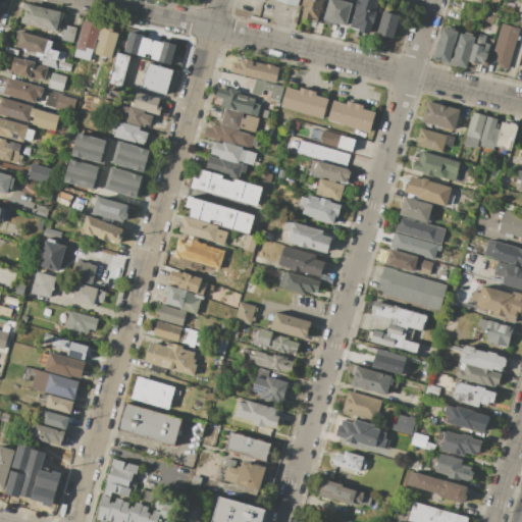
[(303,0),(322,0),(318,19),(313,17),(312,20),(301,18),(304,6),(302,5),(303,0)]
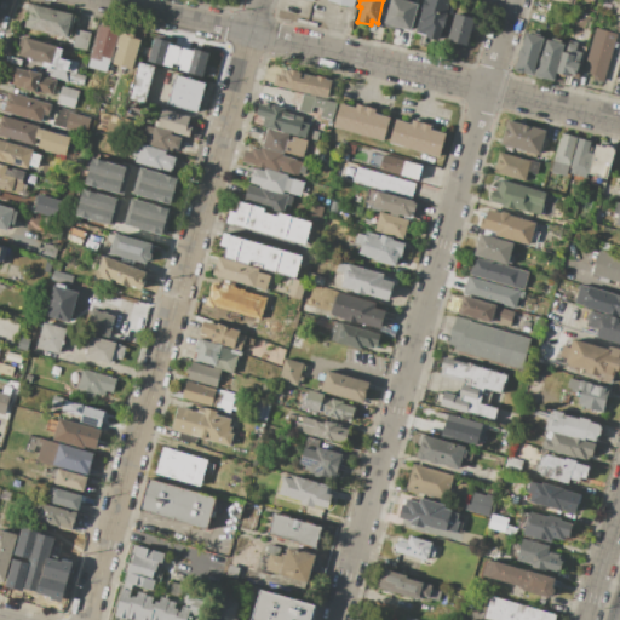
[(405,0),(418,4),(411,30),(401,28),(400,30),(384,26),(391,0),(405,0)]
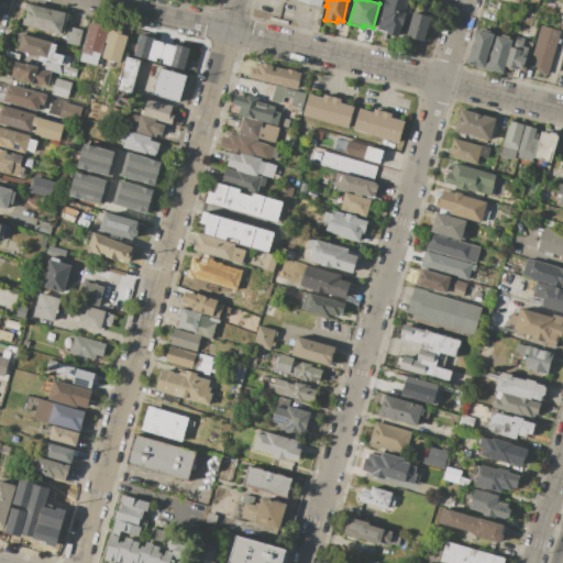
[(409,0),(403,25),(400,25),(398,36),(377,31),(384,9),(383,8),(384,0),(409,0)]
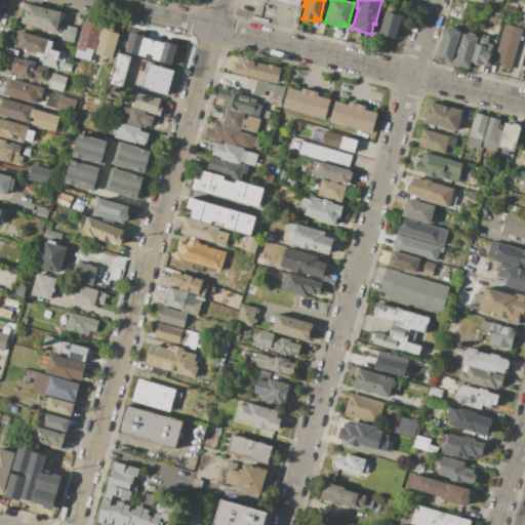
[(26,3),(64,12),(58,32),(21,24),(23,16),(24,16),(25,11),(24,11),(26,3)]
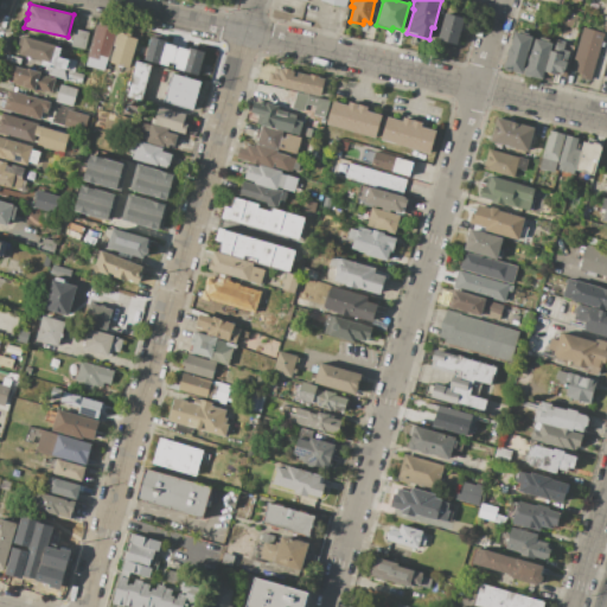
[(465,18),(457,45),(438,39),(446,12),(465,18)]
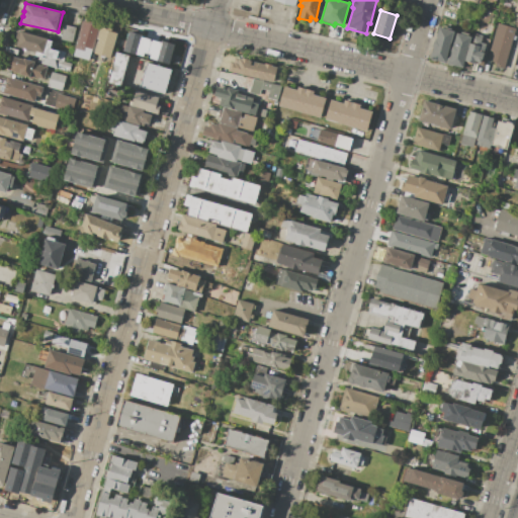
[(101,24),(93,50),(92,49),(90,57),(74,52),(83,19),(101,24)]
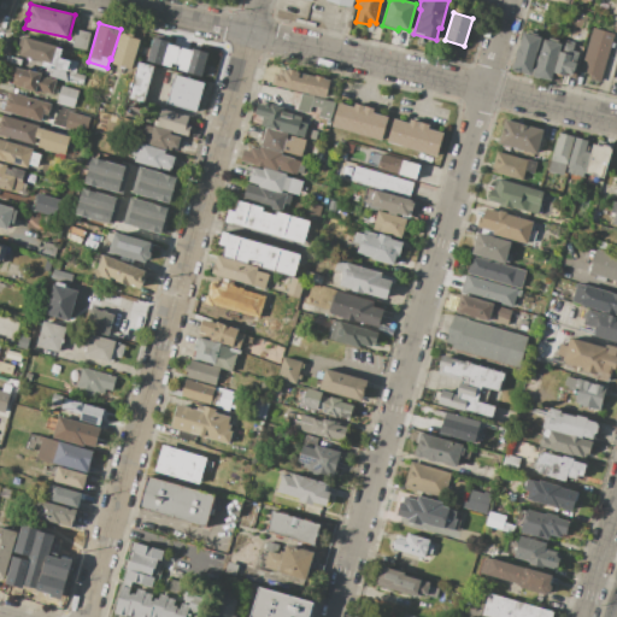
[(90,33),(86,51),(71,47),(77,28),(90,33)]
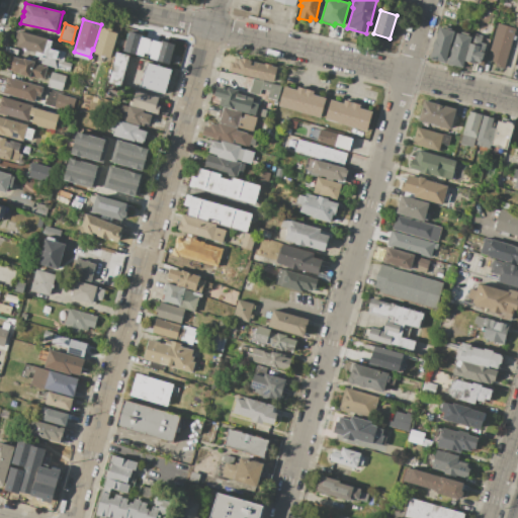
[(484,61),(488,45),(496,23),(516,28),(506,67),(484,61)]
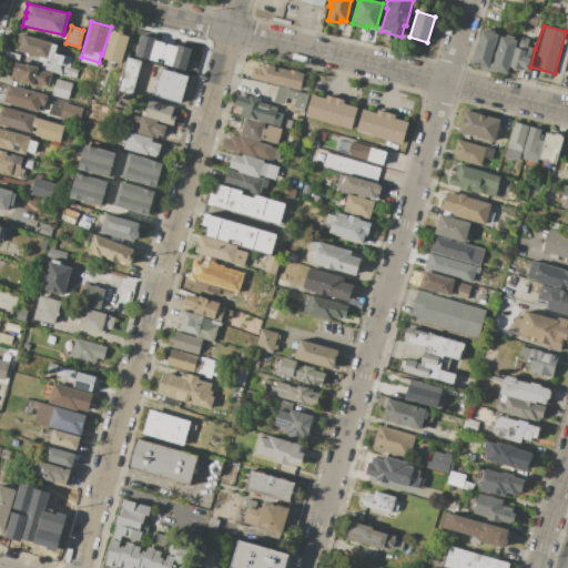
[(130,36),(122,64),(103,59),(108,43),(107,43),(111,28),(123,31),(123,33),(130,36)]
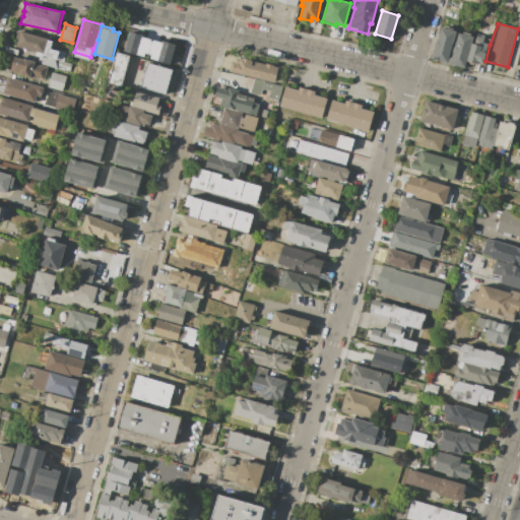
[(457,33),(440,27),(431,60),(449,65),(457,33)]
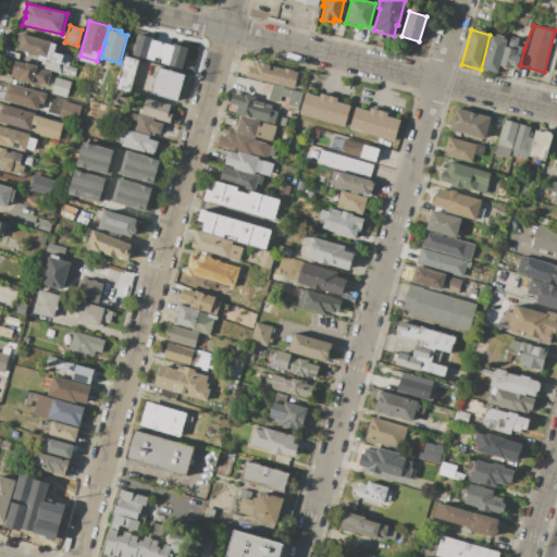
[(184,71),(189,46),(136,33),(130,58),(184,71)]
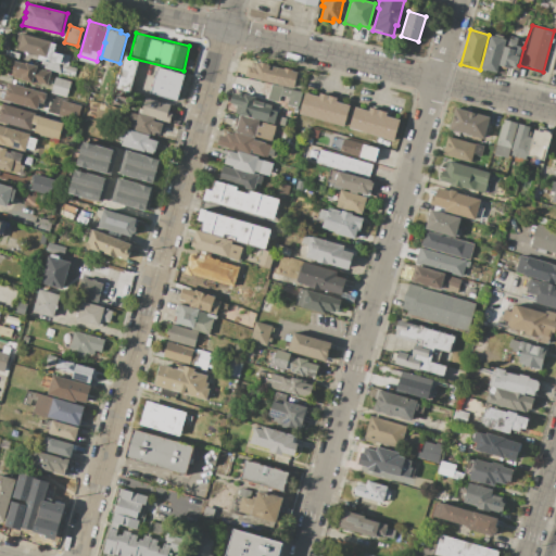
[(23,34),(55,43),(53,52),(51,60),(47,59),(46,62),(38,60),(39,57),(17,50),(21,41),(16,40),(19,34),(23,35),(23,34)]
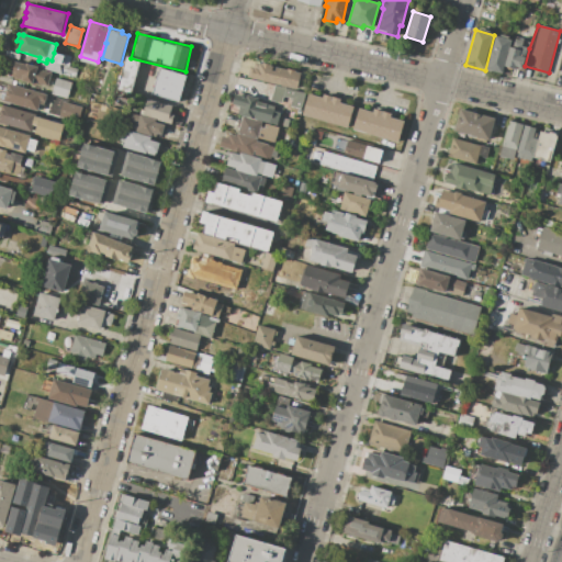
[(494,35),(512,40),(510,44),(505,67),(503,75),(485,70),(494,35)]
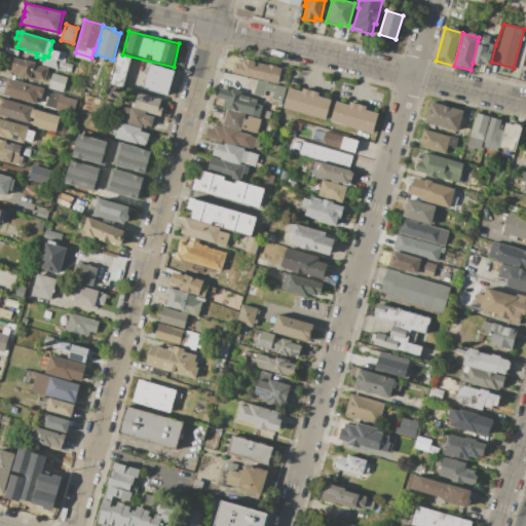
[(473,63),(490,67),(491,62),(495,45),(478,41),(473,63)]
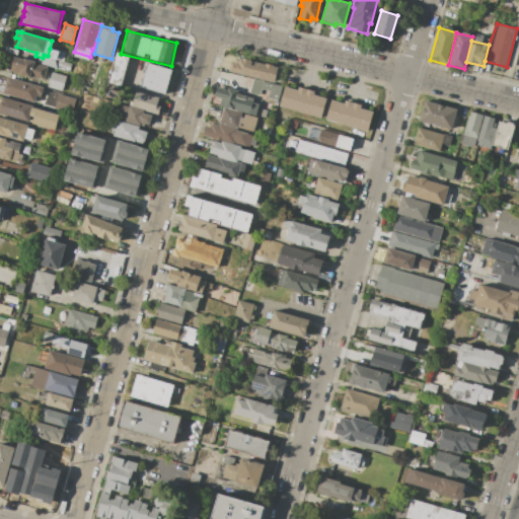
[(48,56),(50,49),(59,52),(57,59),(48,56)]
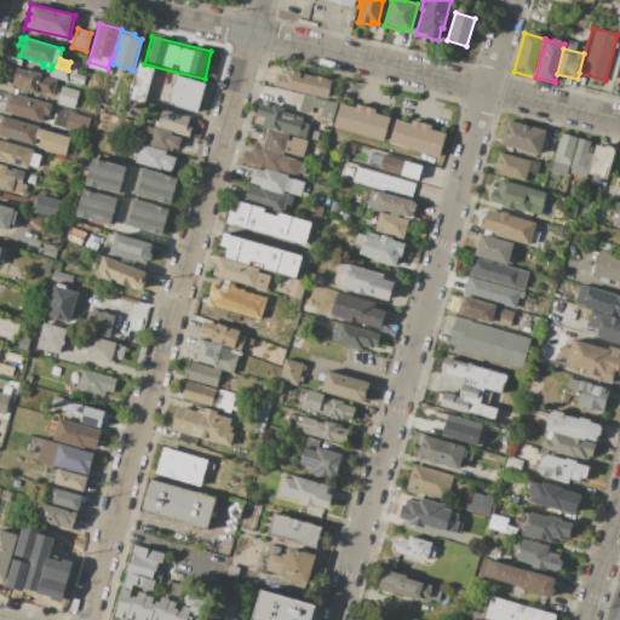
[(127,99),(138,62),(155,67),(145,104),(127,99)]
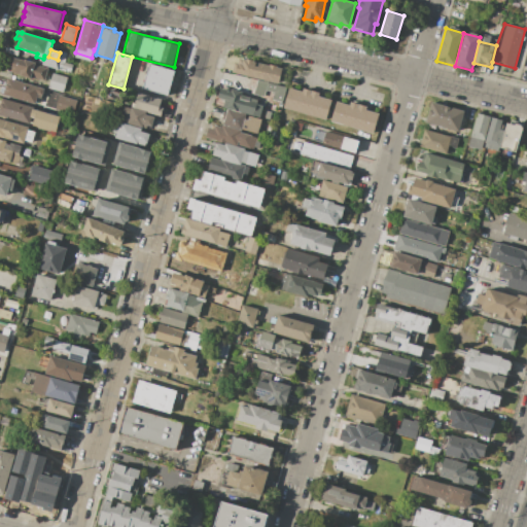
[(232,73),(236,57),(283,68),(278,84),(258,79),(232,73)]
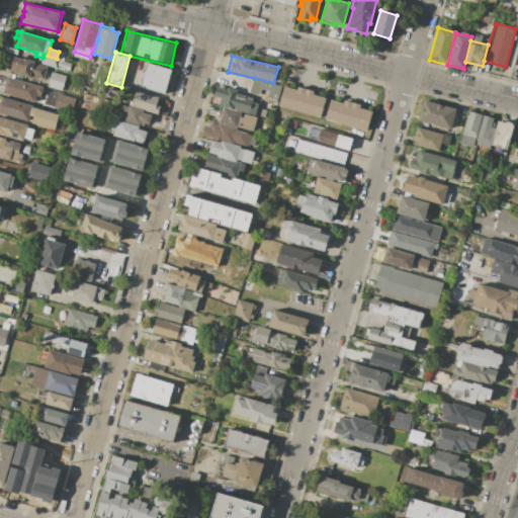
[(48,67),(44,79),(30,76),(30,77),(19,74),(10,71),(14,57),(23,60),(24,58),(35,62),(34,63),(48,67)]
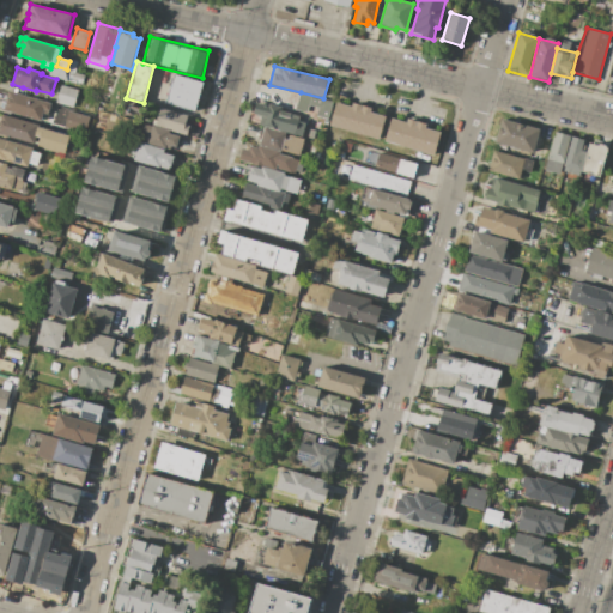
[(68,71),(85,76),(83,84),(66,79),(68,71)]
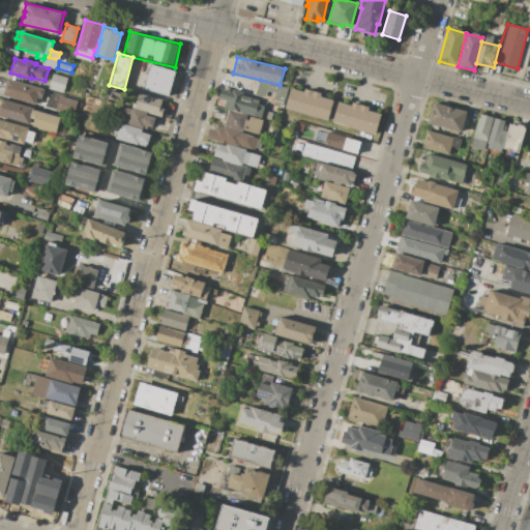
[(176,70),(169,97),(143,90),(150,63),(176,70)]
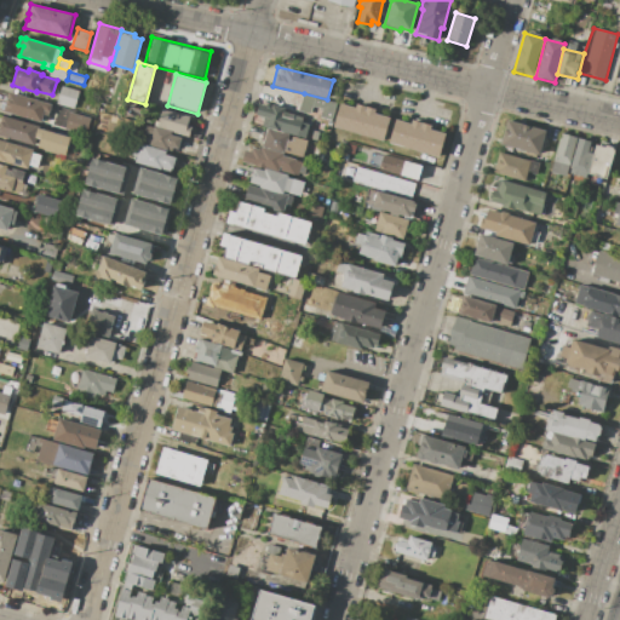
[(62,86),(79,91),(74,108),(57,103),(62,86)]
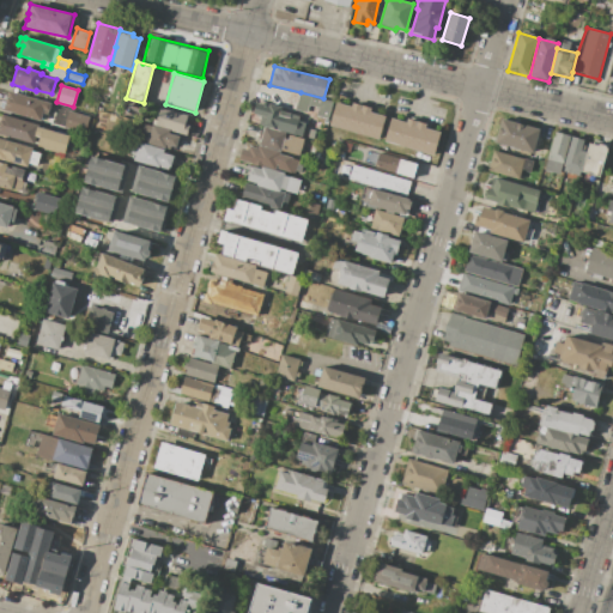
[(10,91),(52,103),(48,115),(43,114),(41,121),(4,110),(10,91)]
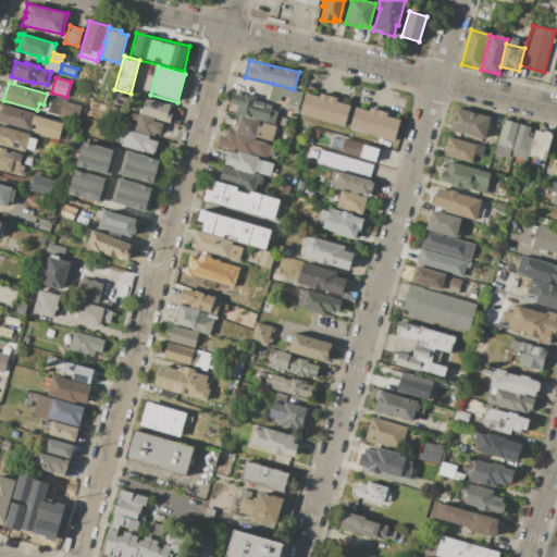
[(273,84),(268,101),(279,103),(281,96),(289,98),(287,107),(299,110),(305,91),(294,89),(273,84)]
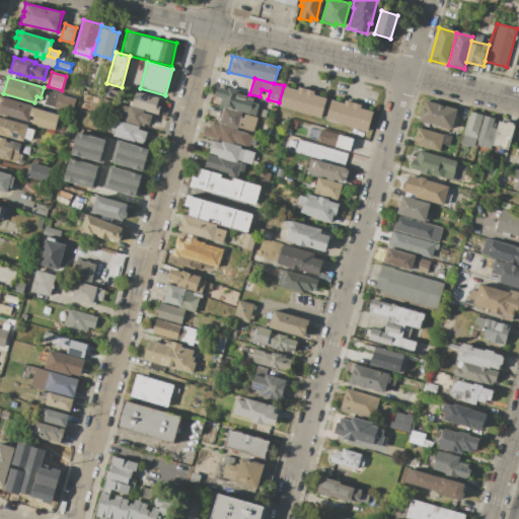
[(223,107),(217,105),(218,99),(213,97),(216,84),(238,90),(237,94),(261,99),(256,116),(223,107)]
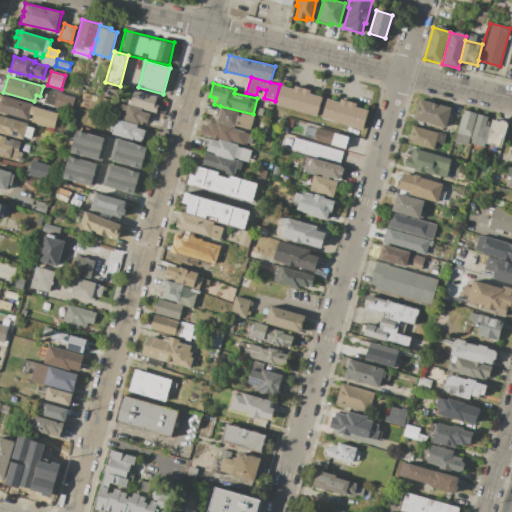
[(274,106),(275,101),(280,84),(293,88),(294,85),(310,89),(309,93),(322,97),(316,117),(274,106)]
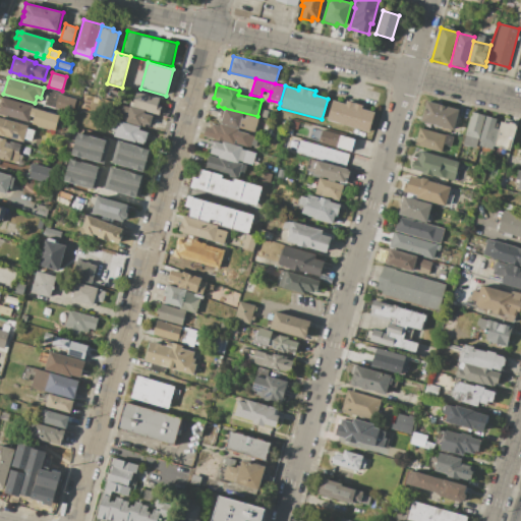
[(136,92),(160,99),(158,105),(162,106),(159,114),(129,106),(131,98),(134,99),(136,92)]
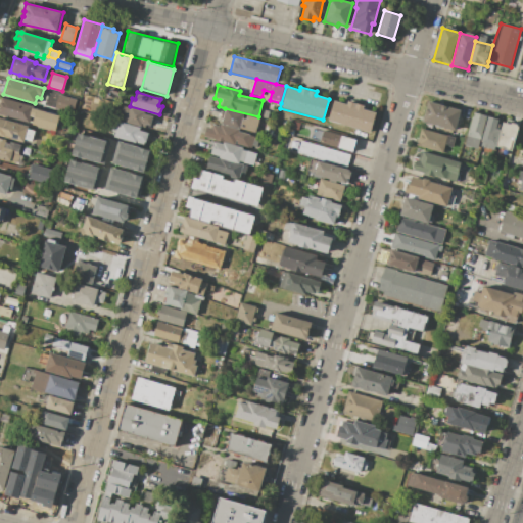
[(75,99),(57,95),(54,107),(72,112),(75,99)]
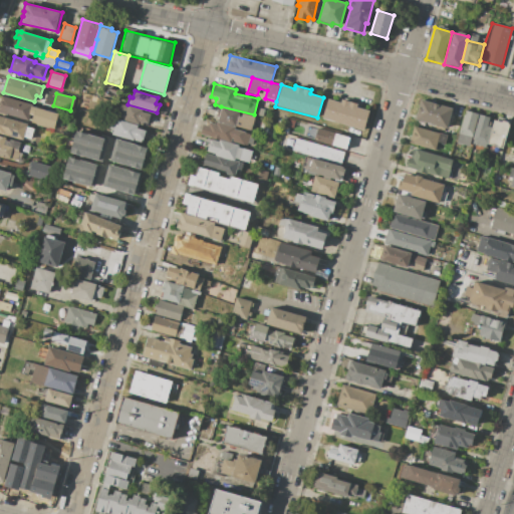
[(2,95),(0,103),(0,111),(28,120),(30,113),(32,106),(33,104),(2,95)]
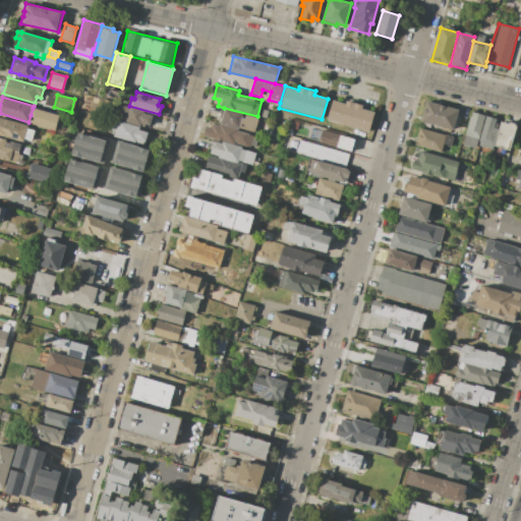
[(328,120),(333,100),(346,104),(347,100),(363,105),(362,109),(374,112),(369,131),(328,120)]
